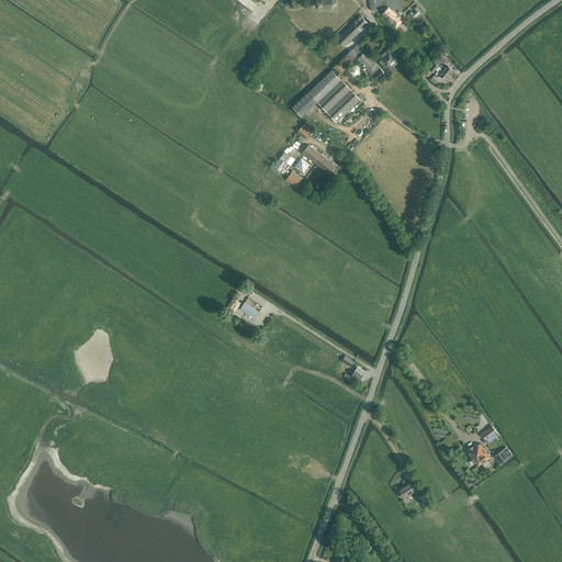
[(412,11),(408,14),(413,20),(423,11),(417,6),(413,9),(415,11),(414,12),(412,11)]
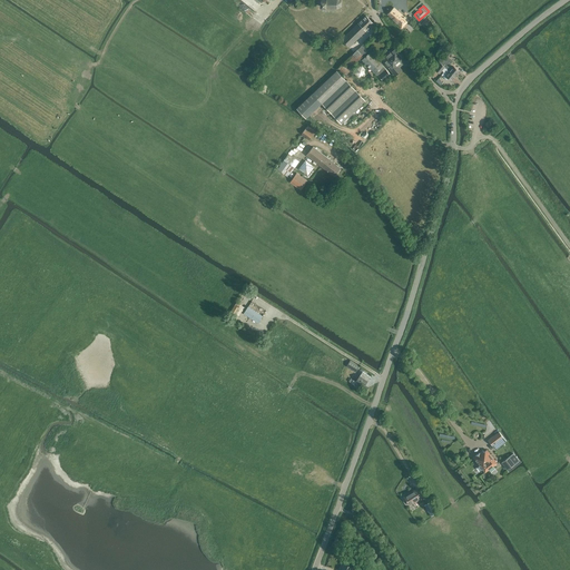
[(387,15),(402,28),(409,20),(394,7),(387,15)]
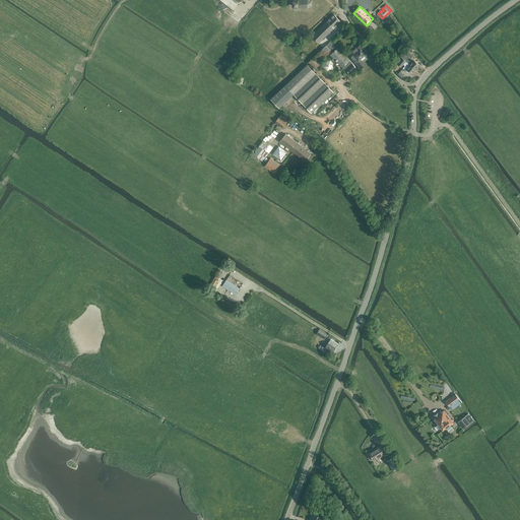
[(311,36),(319,44),(341,21),(334,14),(311,36)]
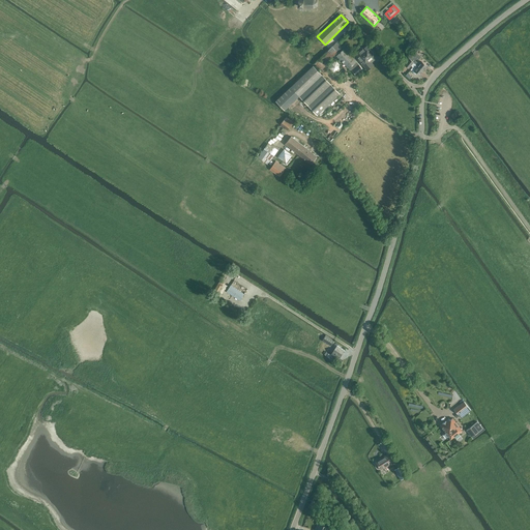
[(328,50),(320,58),(314,64),(321,70),(326,65),(325,64),(329,60),(333,56),(343,47),(337,41),(332,47),(328,50)]
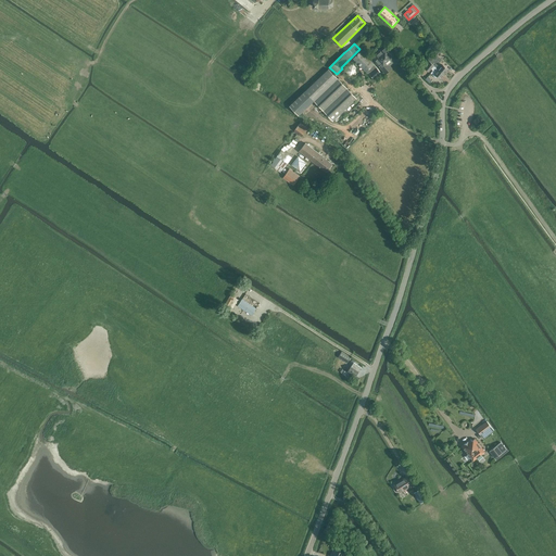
[(391,55),(384,49),(388,47),(386,45),(371,58),(374,60),(375,60),(381,68),(386,73),(392,67),(390,65),(397,59),(393,53),(391,55)]
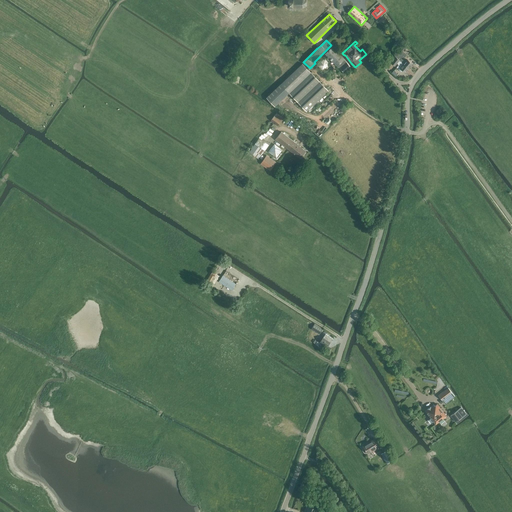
[(334,45),(325,54),(330,59),(337,66),(338,65),(344,71),(350,66),(342,57),(343,56),(334,45)]
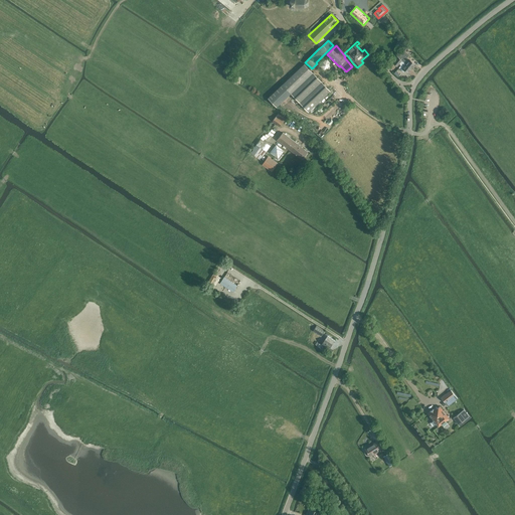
[(409,59),(407,62),(403,59),(403,58),(405,56),(407,57),(408,55),(403,51),(401,53),(398,57),(411,68),(415,64),(409,59)]
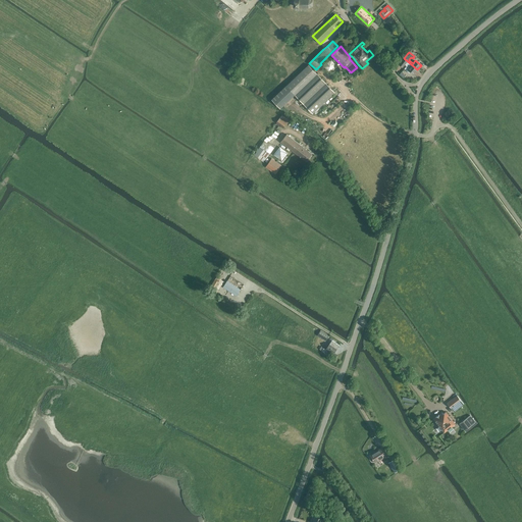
[(414,73),(417,69),(404,58),(403,58),(404,59),(400,63),(397,61),(395,64),(397,66),(395,68),(399,72),(405,65),(407,66),(404,69),(410,73),(411,71),(414,73)]
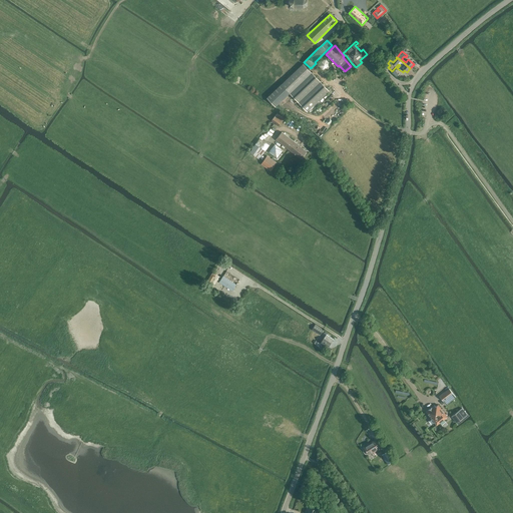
[(330,65),(330,64),(330,63),(330,62),(329,60),(327,59),(326,59),(325,59),(324,59),(323,59),(321,60),(320,62),(320,63),(319,64),(320,65),(320,66),(321,68),(323,69),(324,69),(325,70),(326,70),(327,69),(329,68),(330,66),(330,65)]
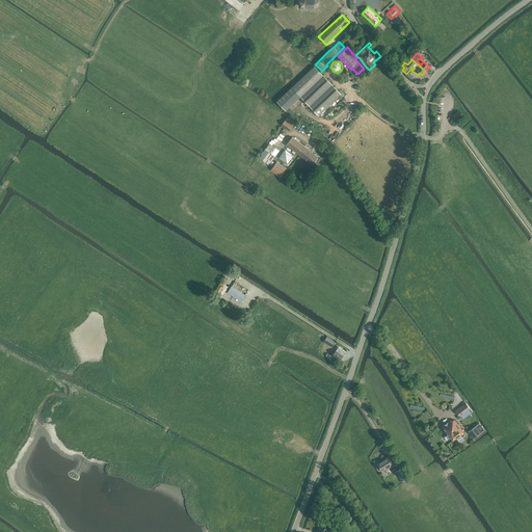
[(292,87),(276,102),(286,111),(300,98),(319,116),(341,95),(323,76),(314,67),(292,87)]
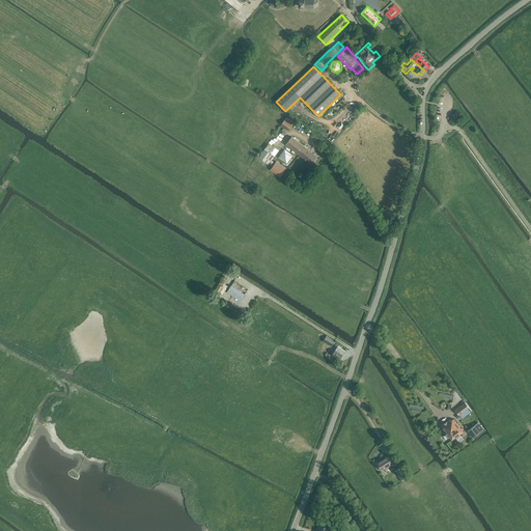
[(288,131),(295,122),(287,117),(280,124),(288,131)]
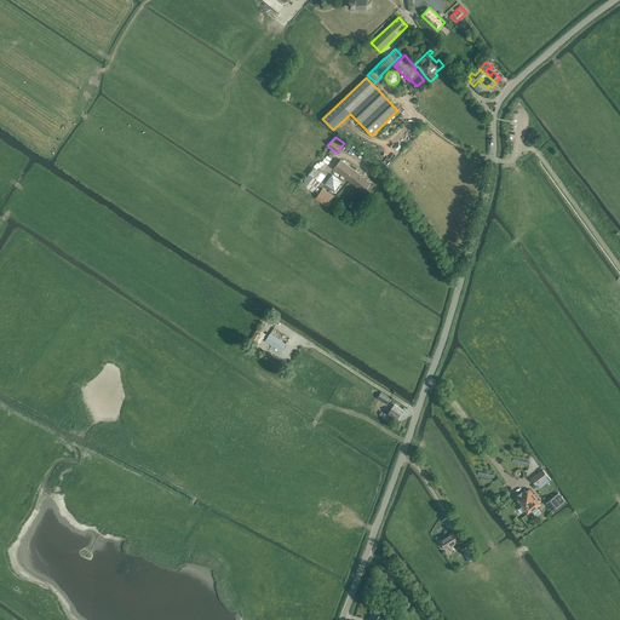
[(399,155),(395,149),(391,151),(390,149),(380,156),(385,164),(399,155)]
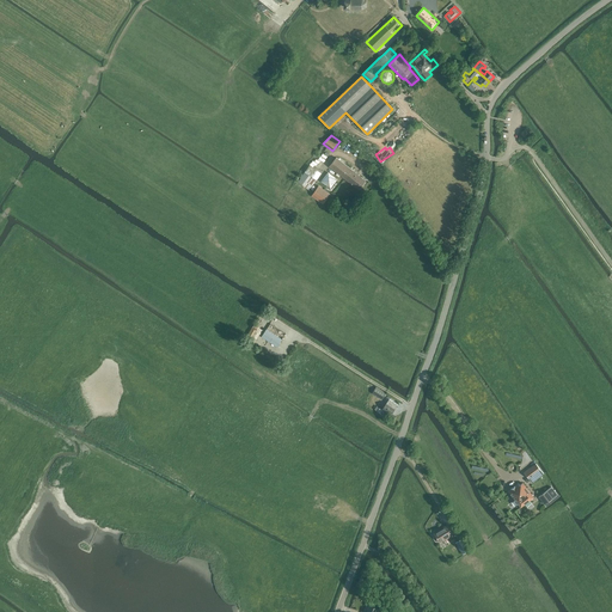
[(336,158),(329,166),(359,189),(366,181),(336,158)]
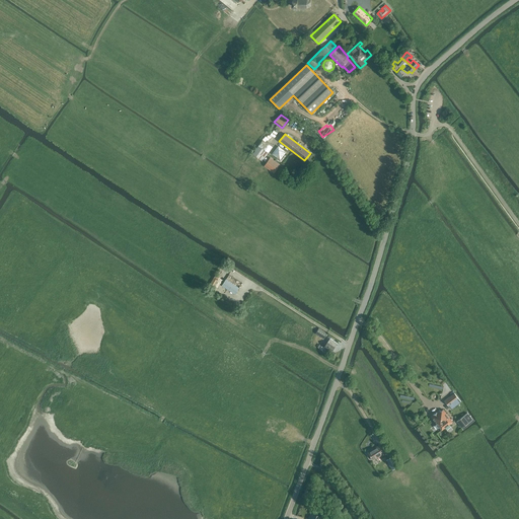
[(263,140),(258,146),(252,155),(263,161),(269,152),(273,147),(263,140)]
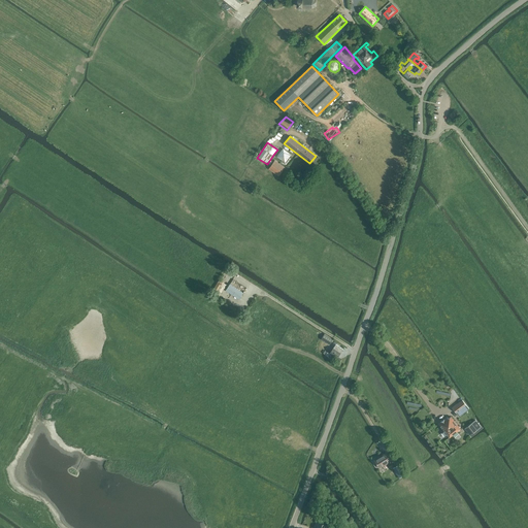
[(285,163),(292,155),(283,149),(276,157),(285,163)]
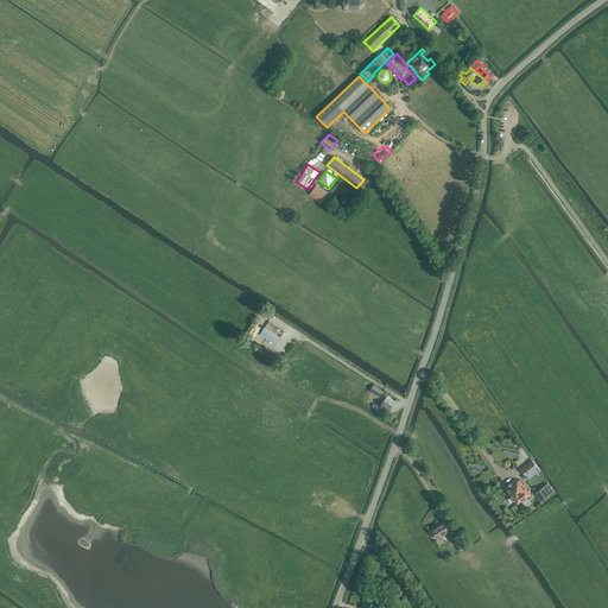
[(321,202),(328,194),(316,184),(309,195),(321,202)]
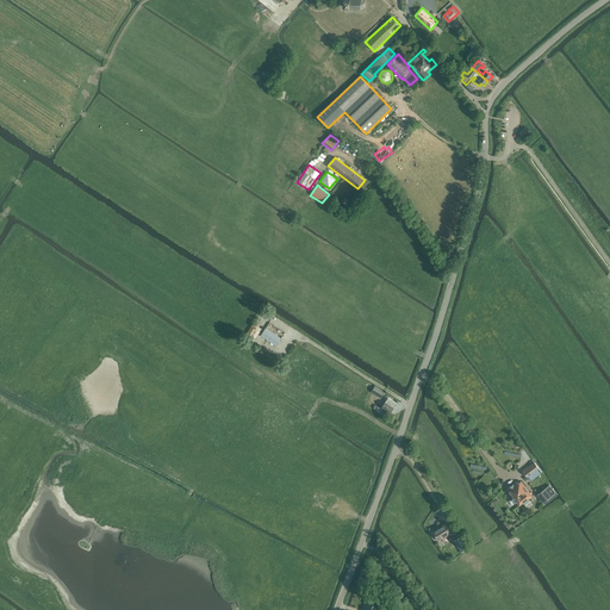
[(282,338),(266,328),(261,335),(277,346),(282,338)]
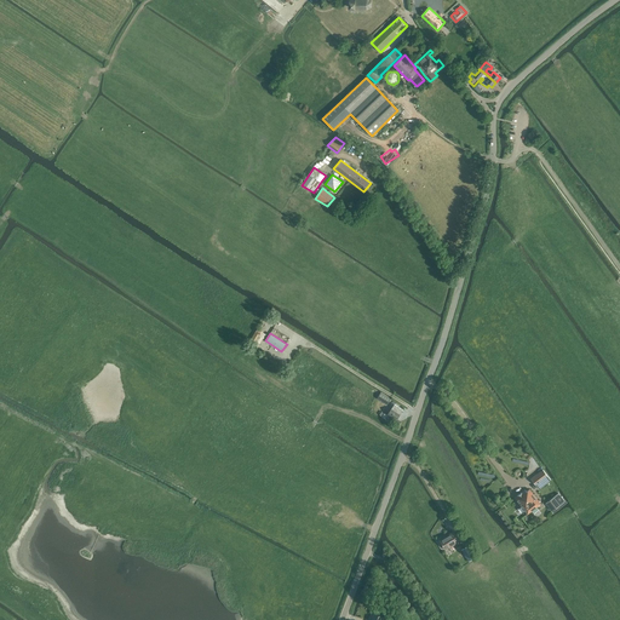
[(382,392),(377,399),(388,406),(391,399),(382,392)]
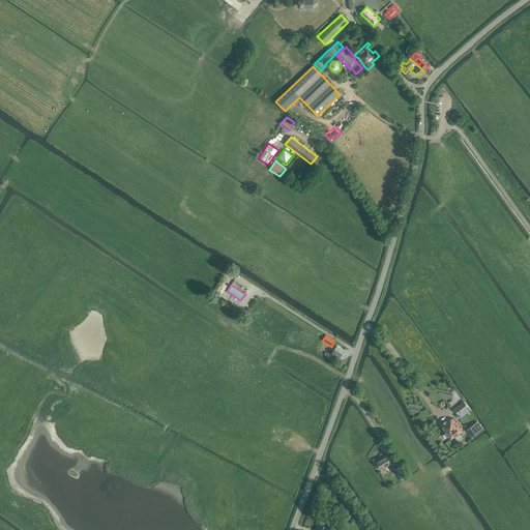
[(339,358),(342,354),(345,350),(337,346),(334,349),(332,352),(330,355),(328,353),(326,356),(331,359),(333,355),(339,358)]
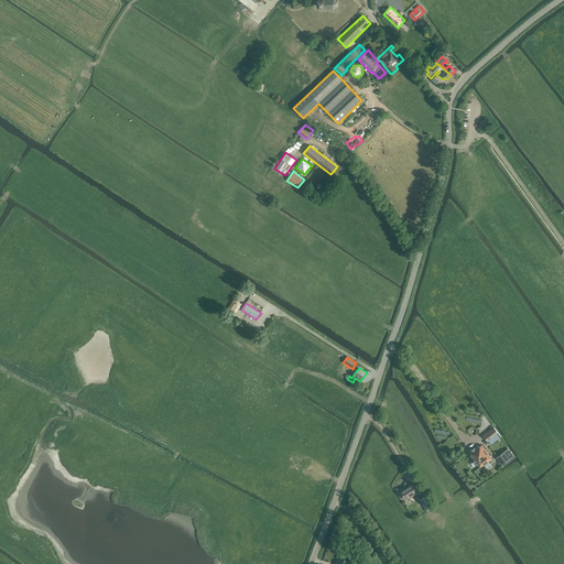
[(501,436),(494,427),(488,431),(496,441),(501,436)]
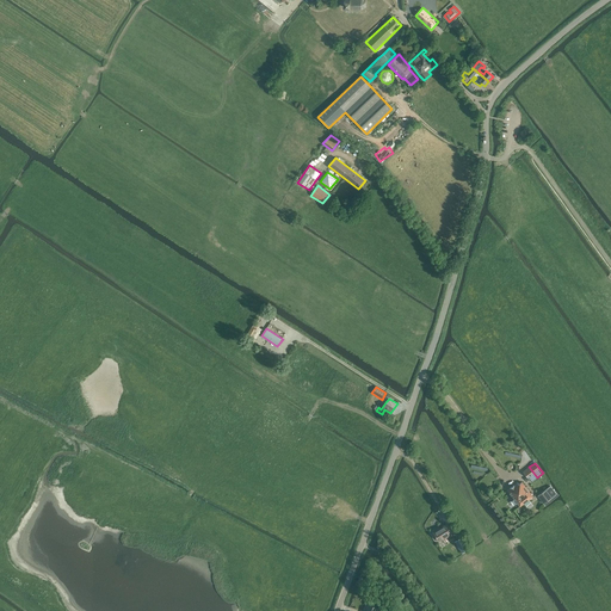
[(531,482),(537,477),(529,467),(523,471),(531,482)]
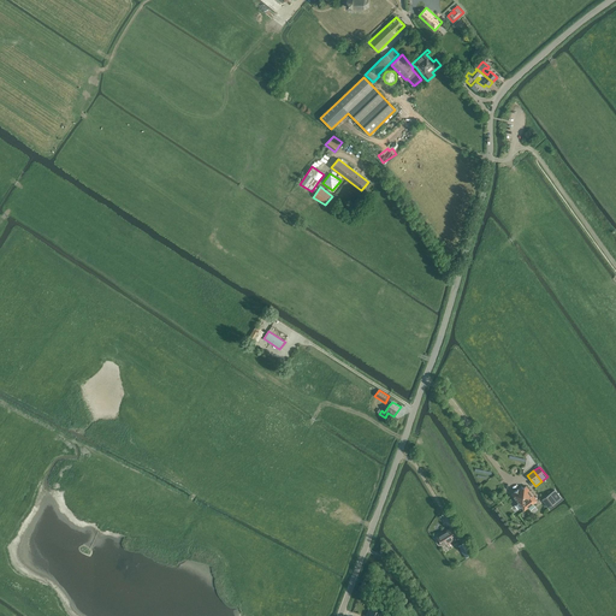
[(525,511),(538,501),(526,486),(523,489),(521,486),(511,495),(525,511)]
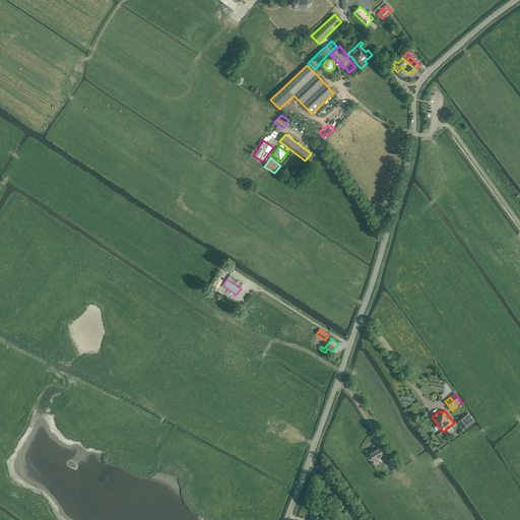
[(468,413),(457,421),(462,429),(473,420),(468,413)]
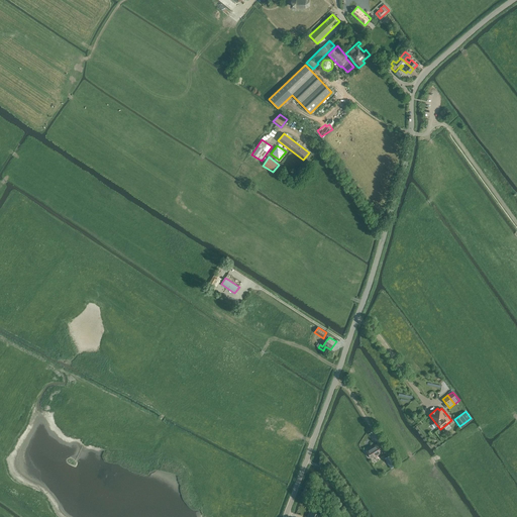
[(372,458),(383,451),(378,443),(376,445),(367,450),(372,458)]
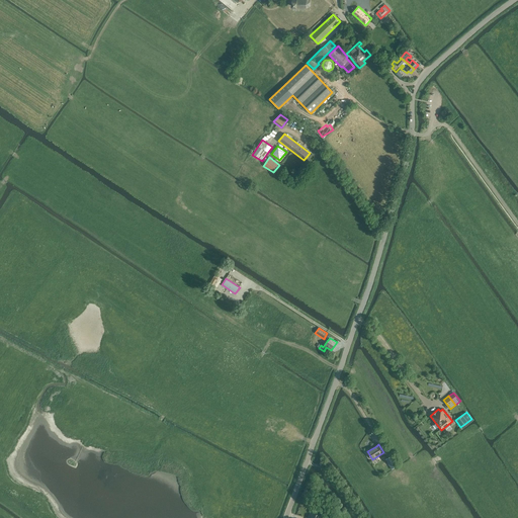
[(385,458),(392,468),(398,465),(392,455),(385,458)]
